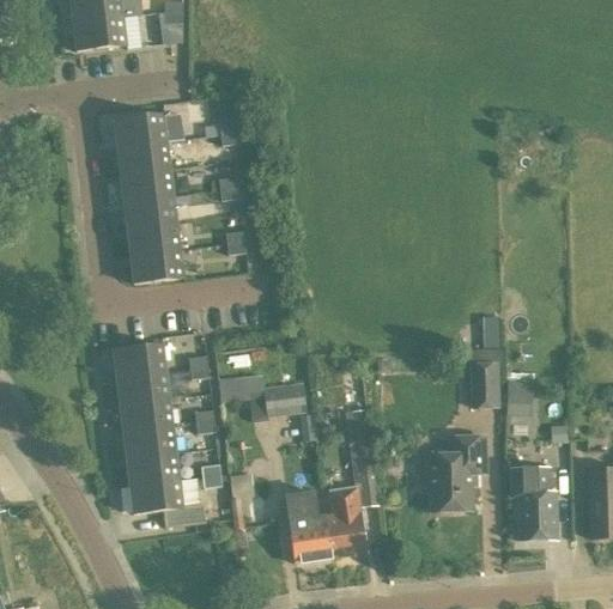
[(71,0),(74,22),(123,16),(121,0),(71,0)]
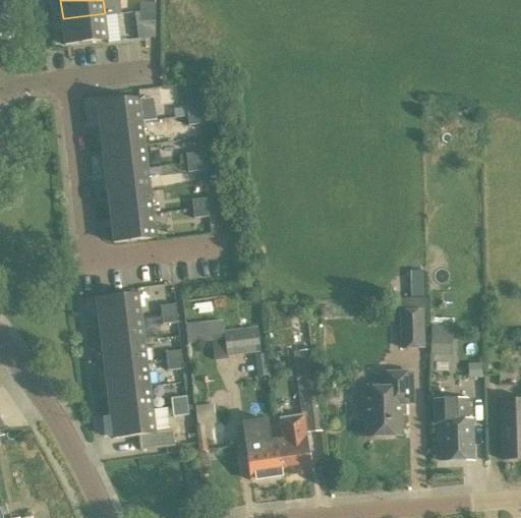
[(140,1),(140,10),(156,10),(156,1),(140,1)]
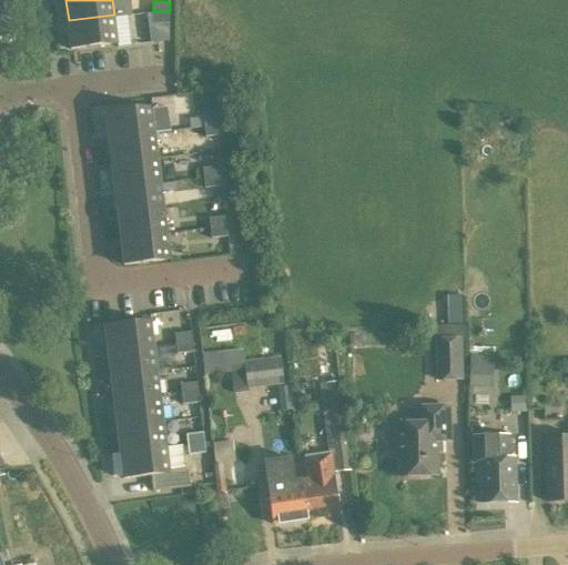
[(170,11),(153,11),(153,21),(170,21),(170,11)]
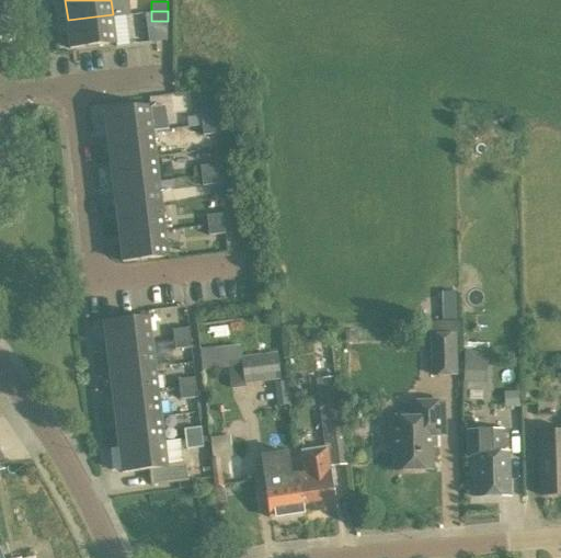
[(113,14),(68,20),(71,46),(116,41),(113,14)]
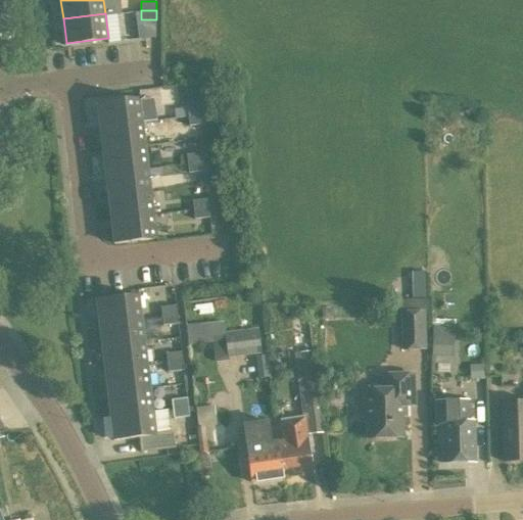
[(97,102),(100,125),(143,120),(140,97),(97,102)]
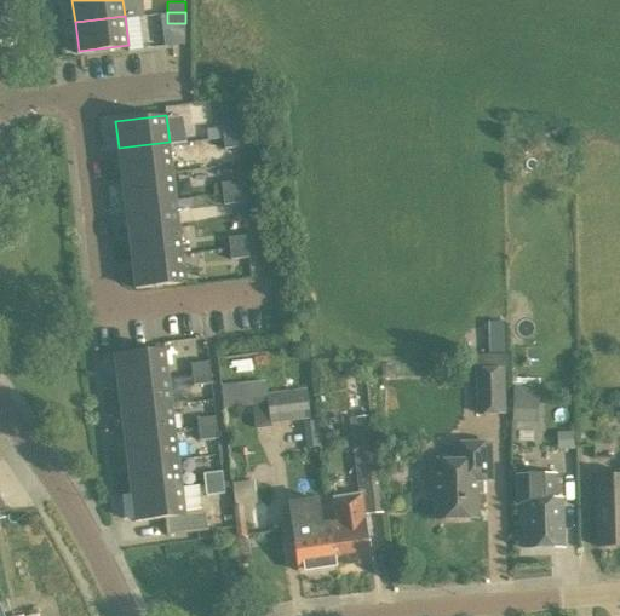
[(222,126),(224,137),(242,134),(240,124),(222,126)]
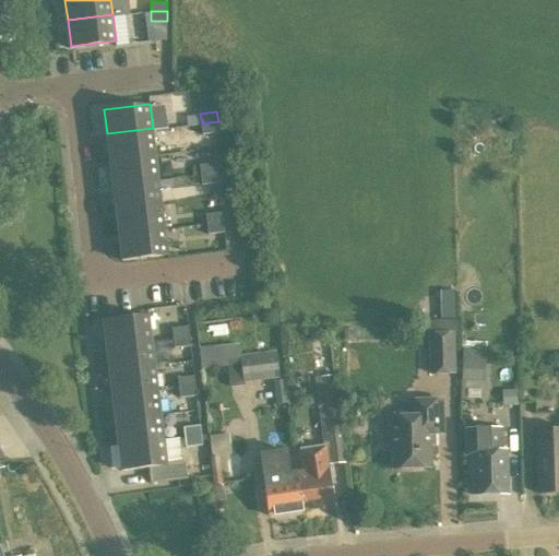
[(218,121),(202,123),(203,133),(219,131),(218,121)]
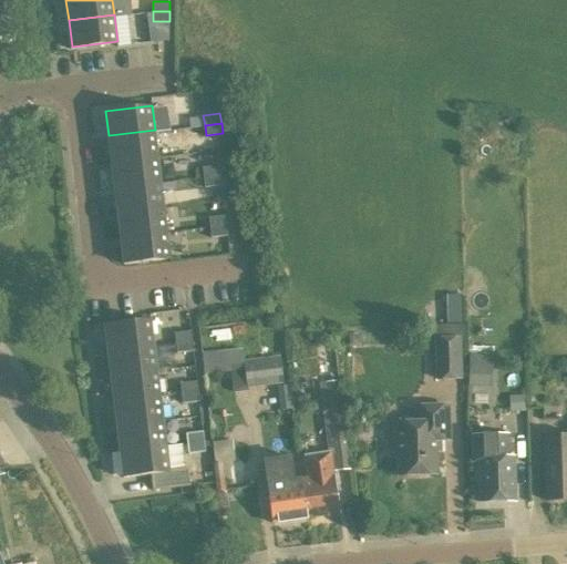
[(109,135),(112,160),(157,154),(155,130),(109,135)]
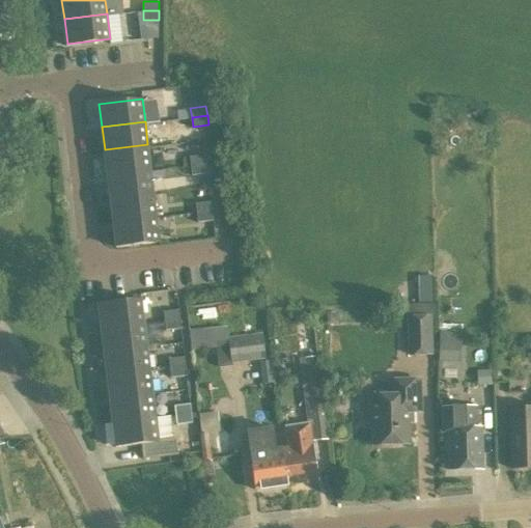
[(105,149),(107,173),(150,168),(147,144),(105,149)]
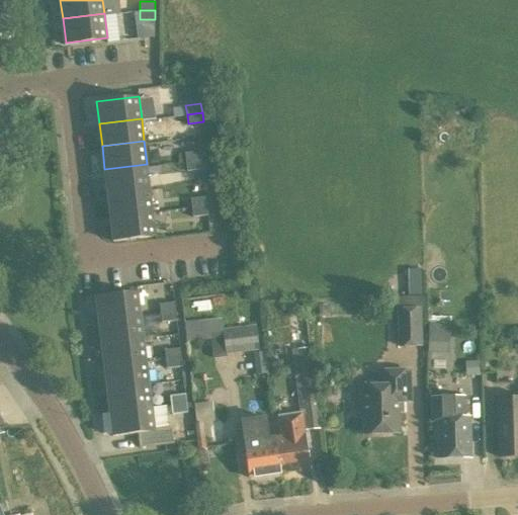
[(184,150),(186,160),(201,158),(200,149),(184,150)]
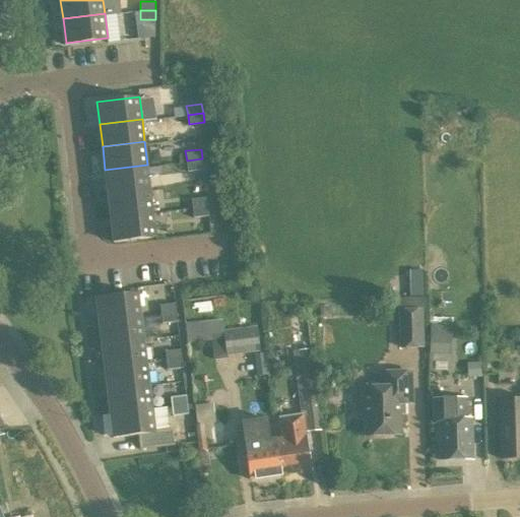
[(203,168),(202,158),(187,160),(188,170),(203,168)]
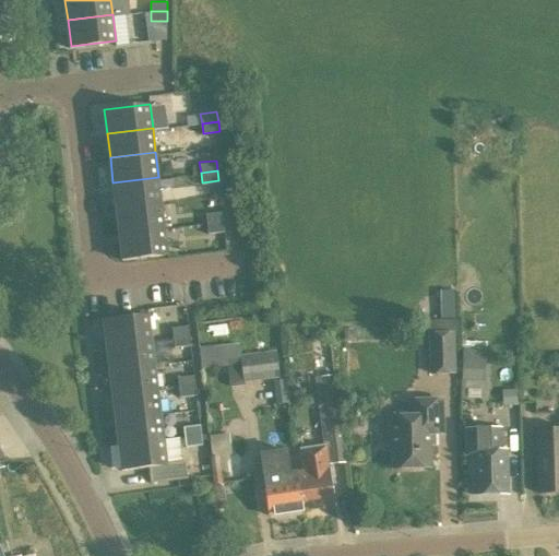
[(113,182),(116,208),(162,201),(158,177),(113,182)]
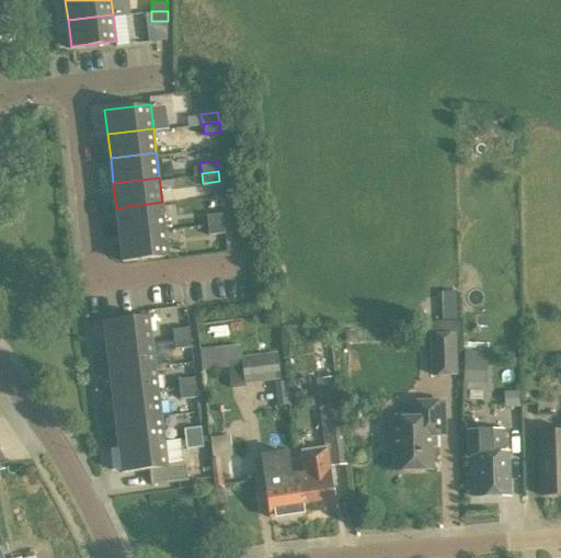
[(116,208),(119,232),(164,227),(162,202),(116,208)]
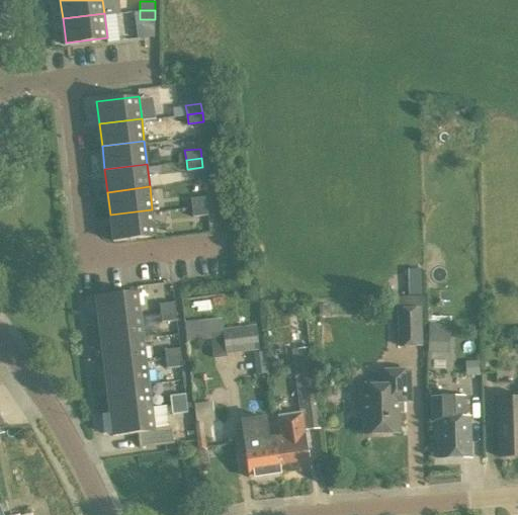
[(190,196),(191,205),(206,204),(205,195),(190,196)]
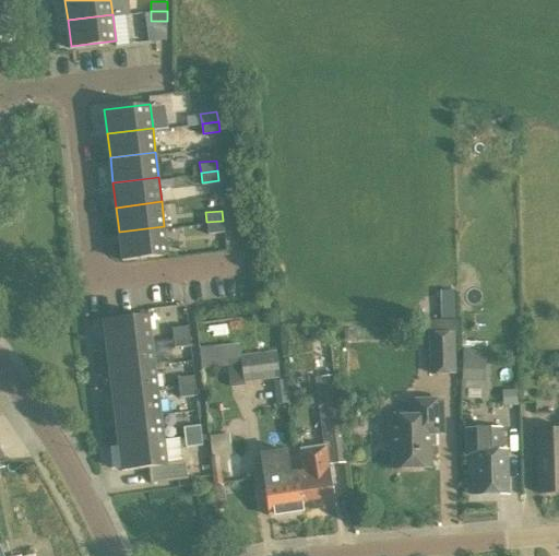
[(223,221),(206,222),(207,232),(224,231),(223,221)]
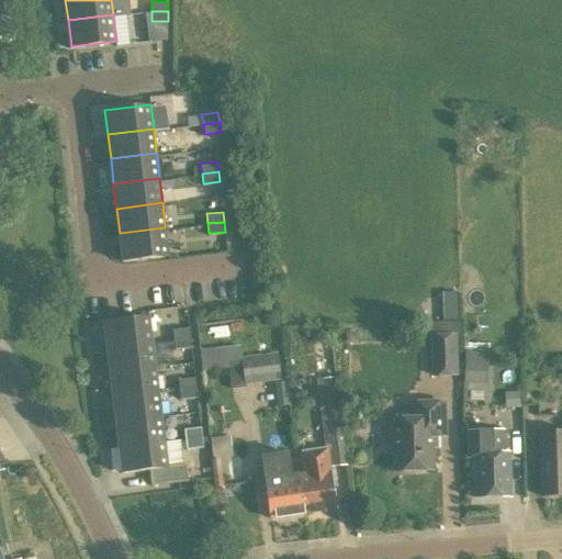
[(165,227),(120,233),(122,260),(168,255),(165,227)]
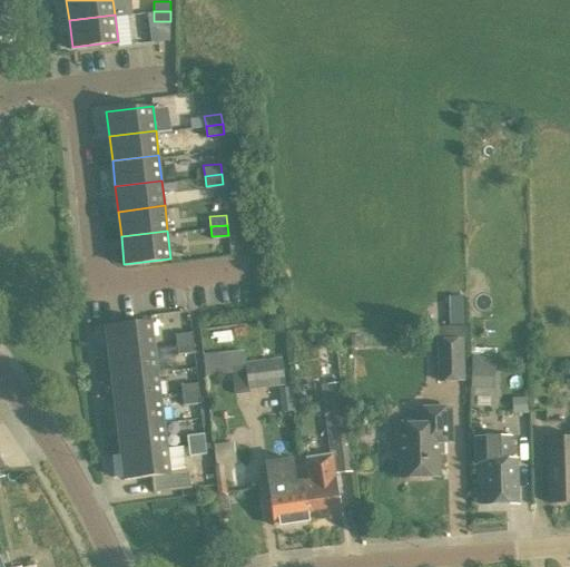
[(463,322),(462,293),(449,294),(449,323),(463,322)]
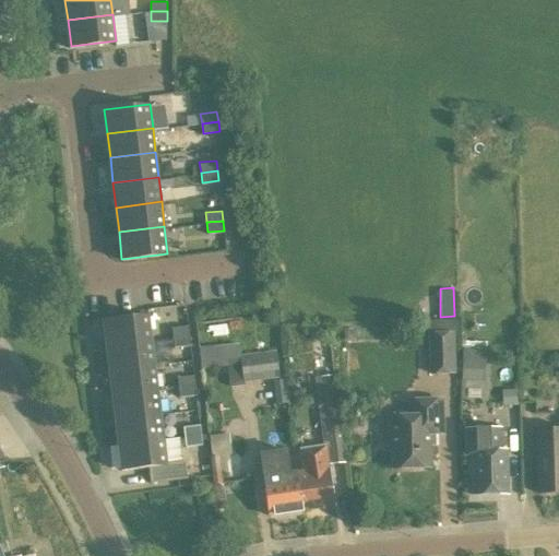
[(103,319),(106,343),(152,338),(149,314),(103,319)]
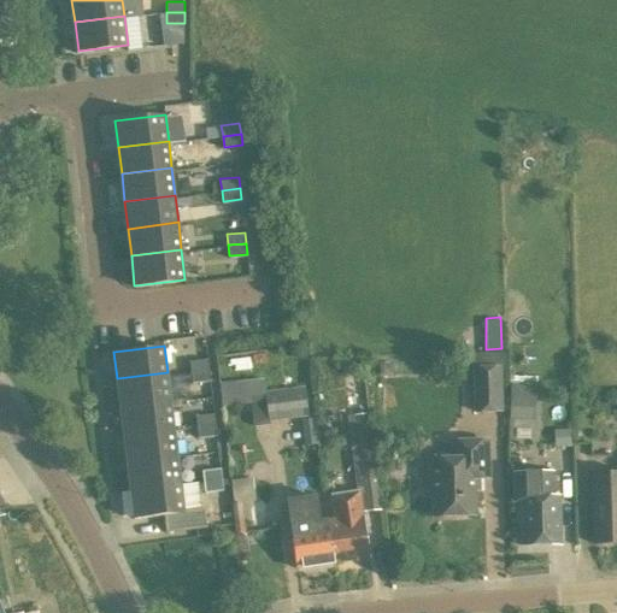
[(504,365),(503,349),(472,351),(475,411),(503,410),(501,365),(504,365)]
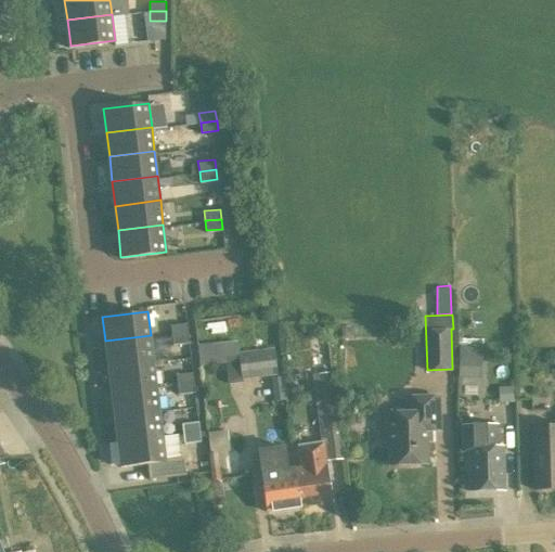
[(170,324),(171,333),(188,331),(186,322),(170,324)]
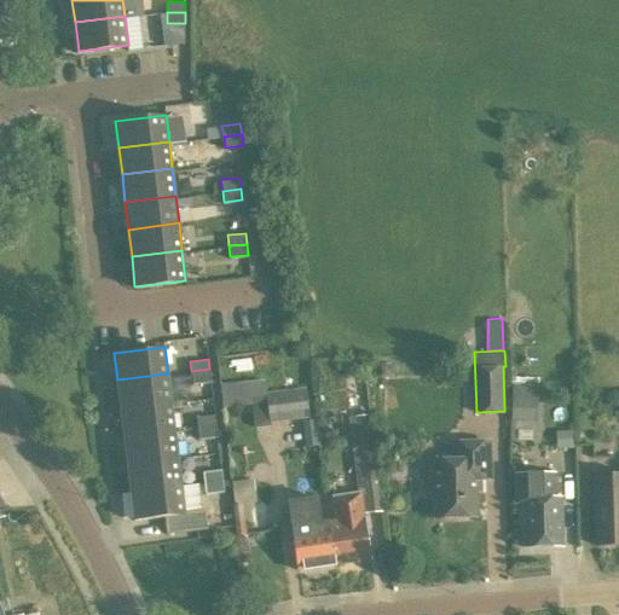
[(209,369),(191,371),(192,382),(210,381),(209,369)]
